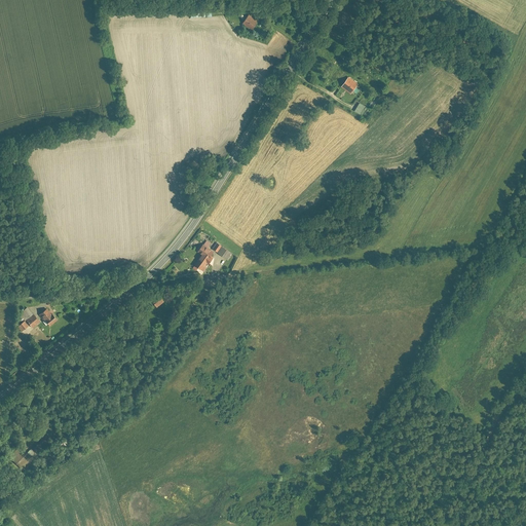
[(191,6),(192,19),(213,16),(212,5),(191,6)]
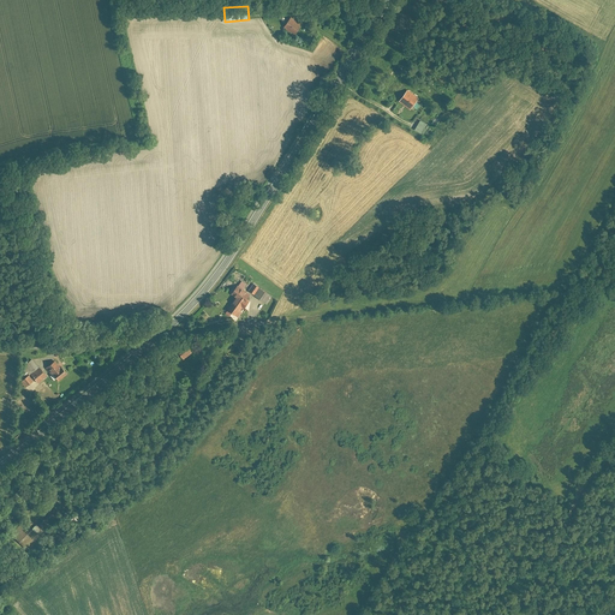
[(292,17),(285,29),(296,35),(303,24),(292,17)]
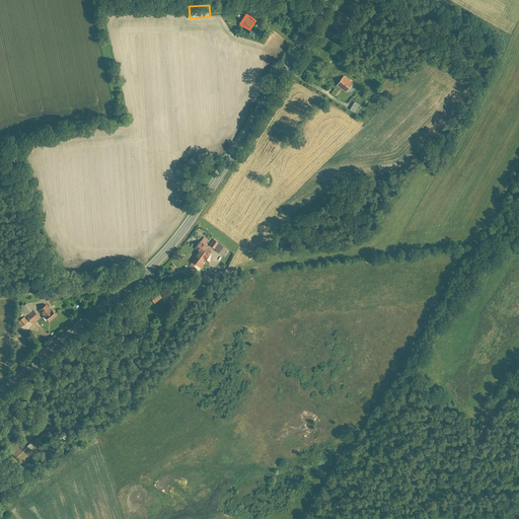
[(345,74),(337,85),(348,94),(356,83),(345,74)]
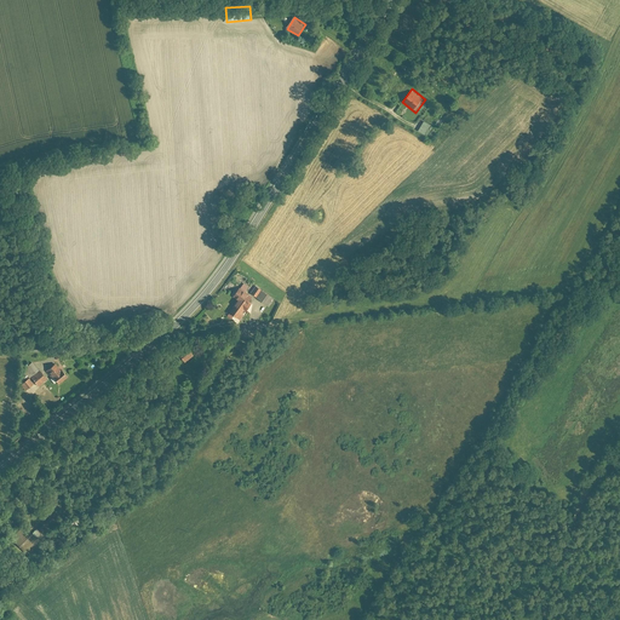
[(424,122),(419,132),(426,136),(431,126),(424,122)]
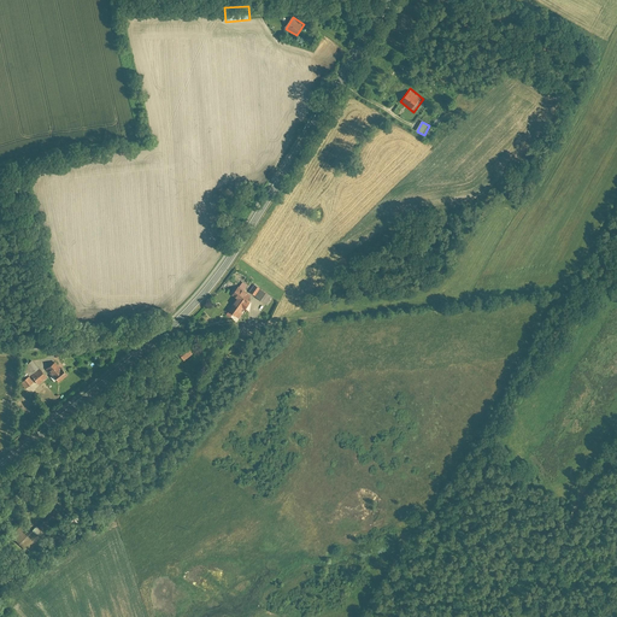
[(274,297),(256,285),(251,292),(268,305),(274,297)]
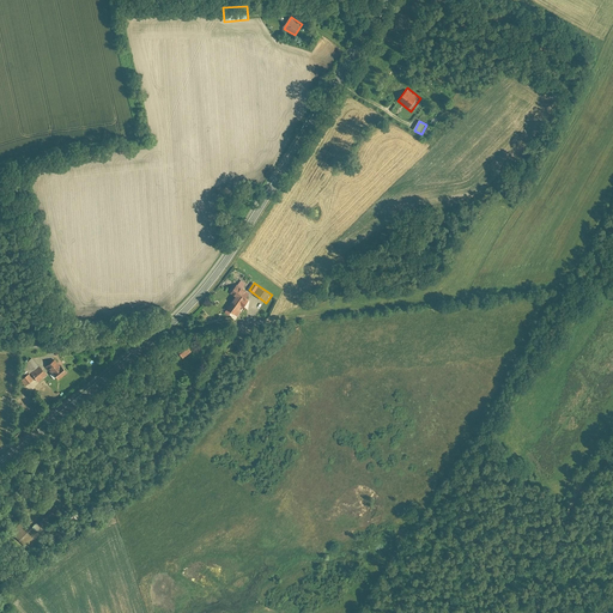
[(230,293),(236,297),(228,309),(237,316),(242,309),(246,310),(252,302),(249,299),(250,298),(253,295),(237,284),(230,293)]
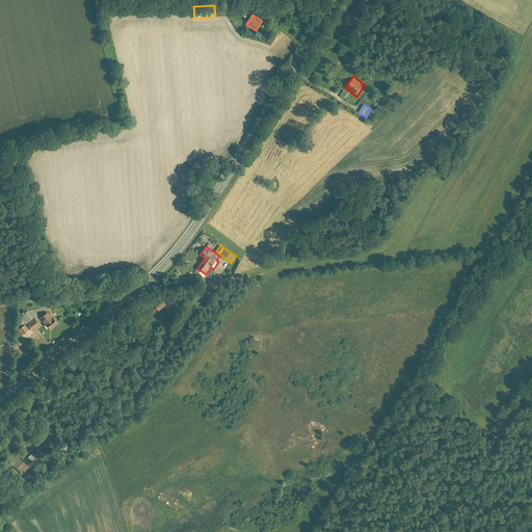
[(156,307),(160,310),(165,304),(162,301),(156,307)]
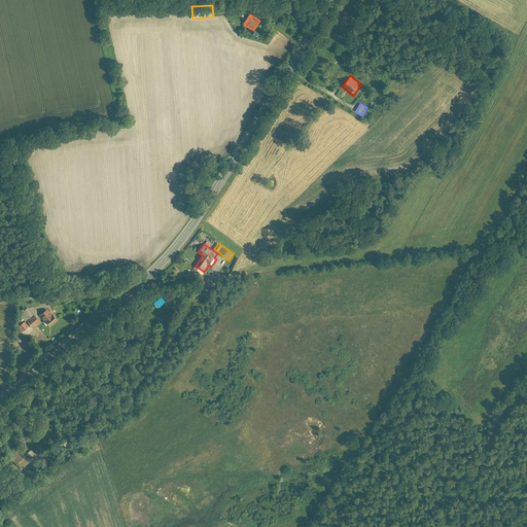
[(28,307),(20,314),(32,329),(40,323),(28,307)]
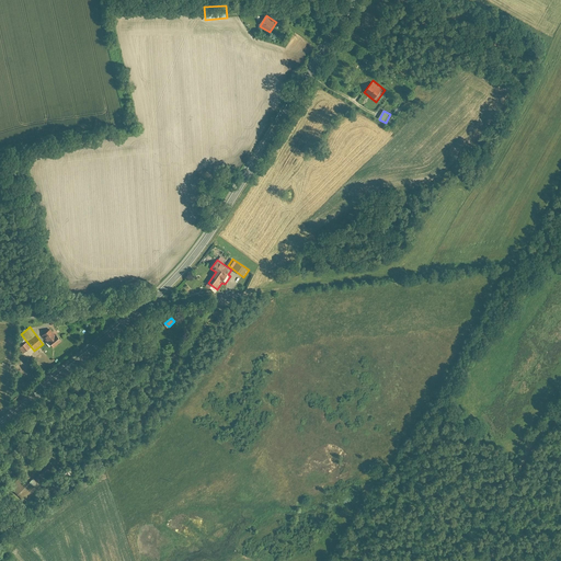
[(52,328),(43,335),(54,347),(63,339),(52,328)]
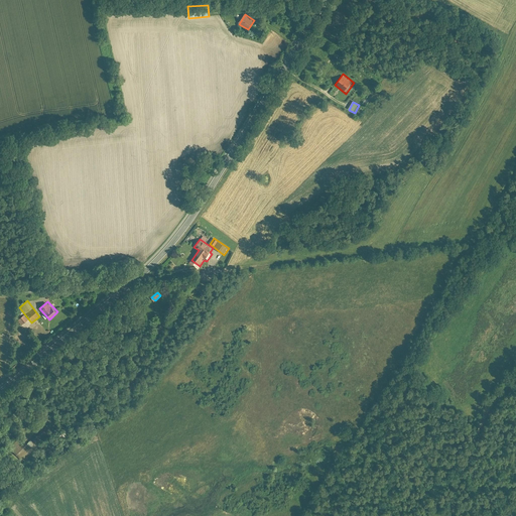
[(22,316),(18,320),(22,326),(26,321),(22,316)]
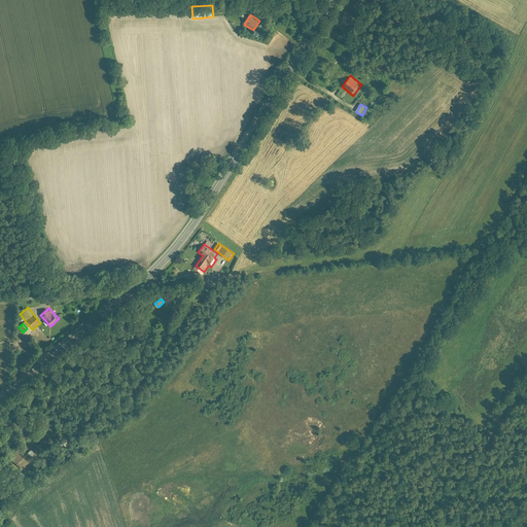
[(43,438),(34,449),(40,454),(48,444),(43,438)]
